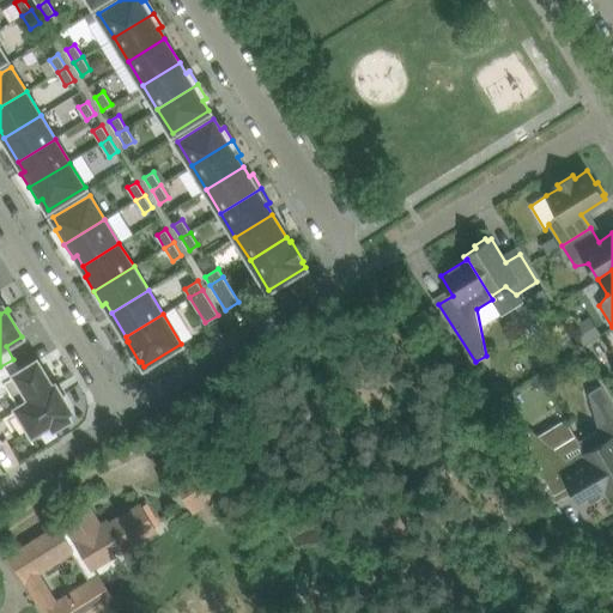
[(20,371),(13,359),(0,366),(0,393),(8,390),(19,407),(17,408),(17,410),(55,386),(55,384),(53,387),(37,360),(20,371)]
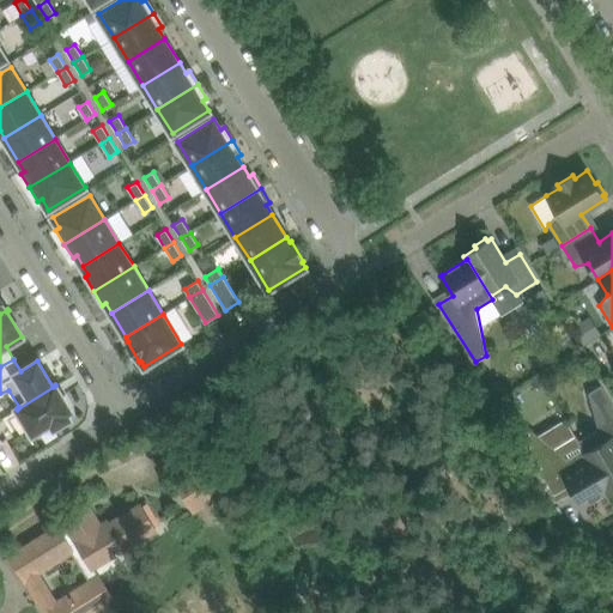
[(504,382),(498,378),(492,380),(489,384),(489,392),(495,395),(501,394),(504,389),(504,382)]
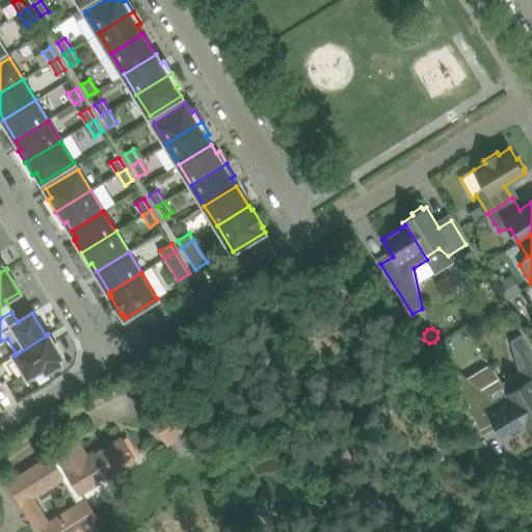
[(531,350),(522,334),(511,341),(520,373),(503,383),(528,425),(527,425),(529,429),(531,426),(531,350)]
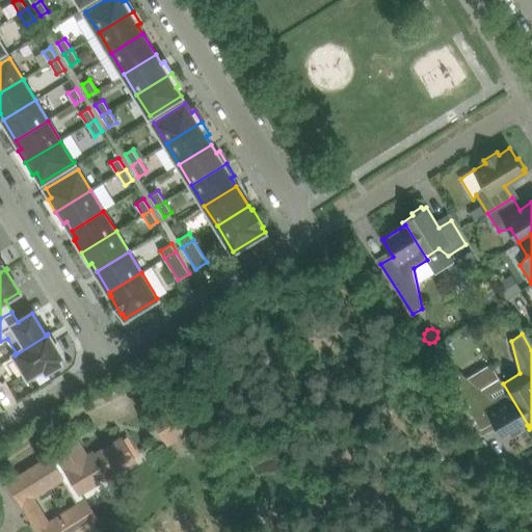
[(61,356),(48,335),(15,355),(28,377),(45,367),(47,371),(60,363),(57,358),(61,356)]
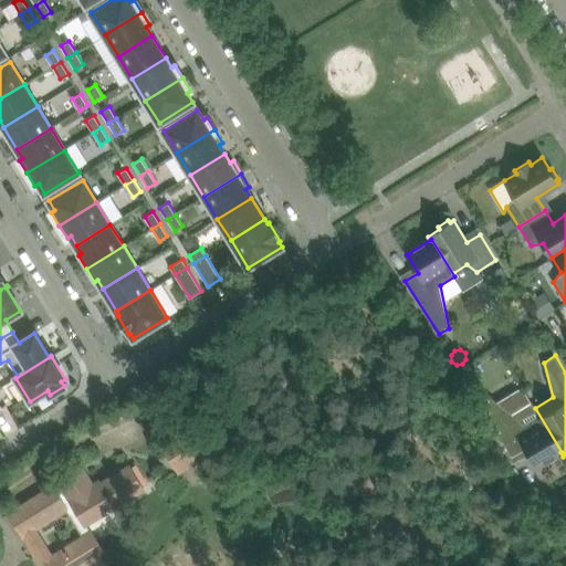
[(562,452),(535,408),(531,401),(511,413),(490,396),(480,402),(512,457),(525,448),(536,468),(561,452),(562,452)]
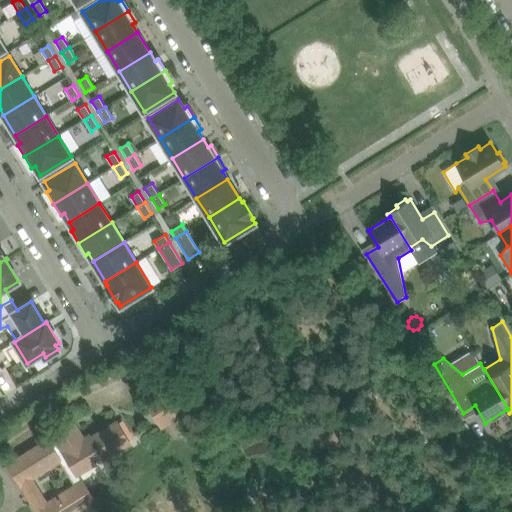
[(147,401),(160,423),(172,416),(158,394),(147,401)]
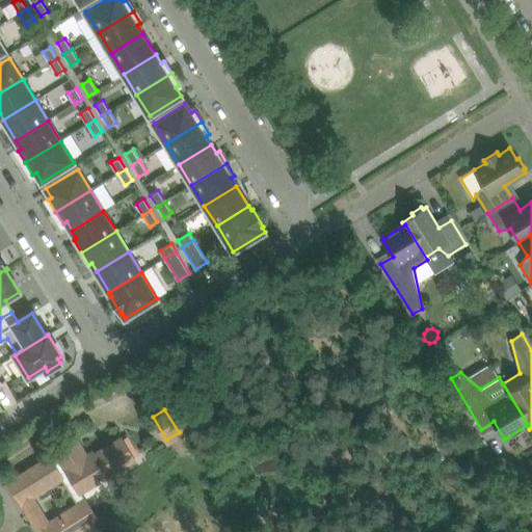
[(77,489),(78,488),(114,466),(116,469),(124,463),(122,461),(131,455),(120,436),(95,452),(90,451),(84,453),(80,447),(73,451),(70,447),(57,454),(58,457),(57,457),(77,489)]
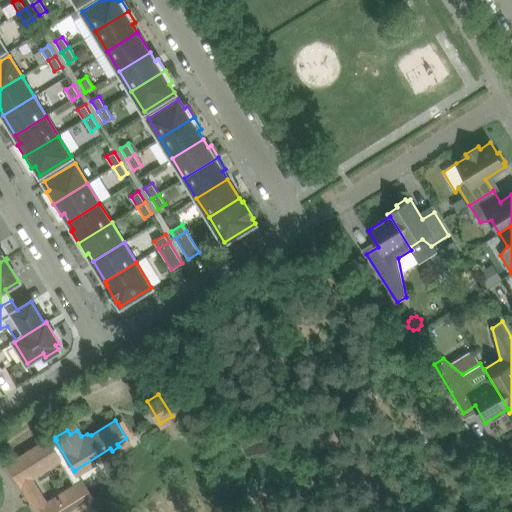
[(68,511),(92,498),(75,470),(74,471),(55,440),(51,443),(48,439),(8,464),(23,488),(32,483),(29,478),(58,459),(72,482),(43,500),(37,490),(28,496),(38,511),(68,511)]
